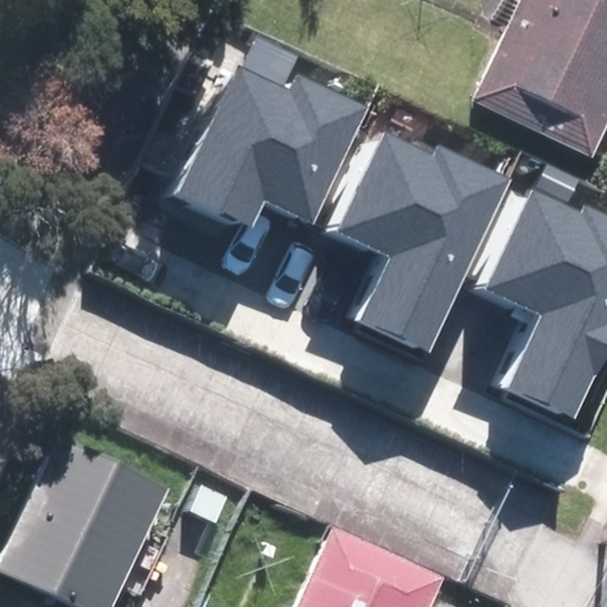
[(606,0),(503,0),(453,110),(572,164),(606,85),(606,0)]
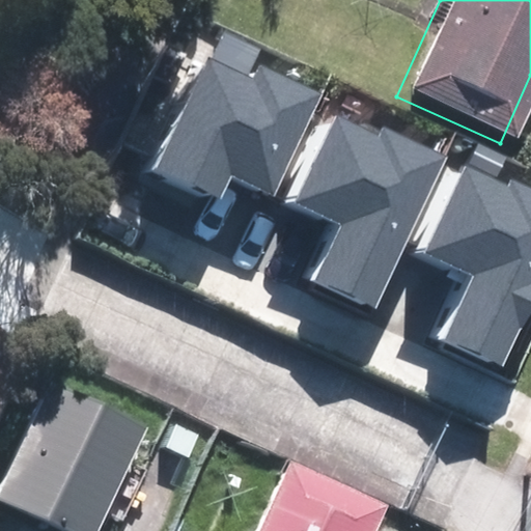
[(249,75),(261,48),(225,31),(213,58),(249,75)]
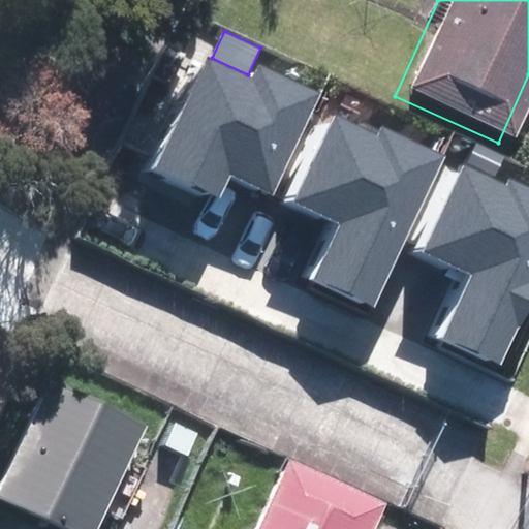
[(274,197),(321,93),(259,65),(253,78),(209,57),(157,168),(220,197),(229,178),(274,197)]
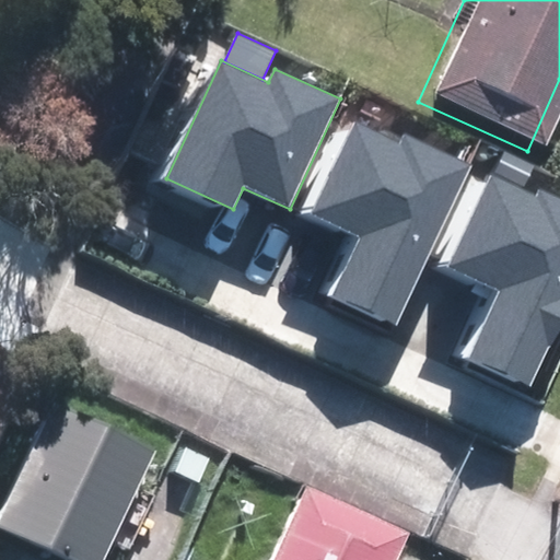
[(399,325),(473,165),(407,136),(403,143),(356,121),(312,217),(359,237),(333,295),(399,325)]
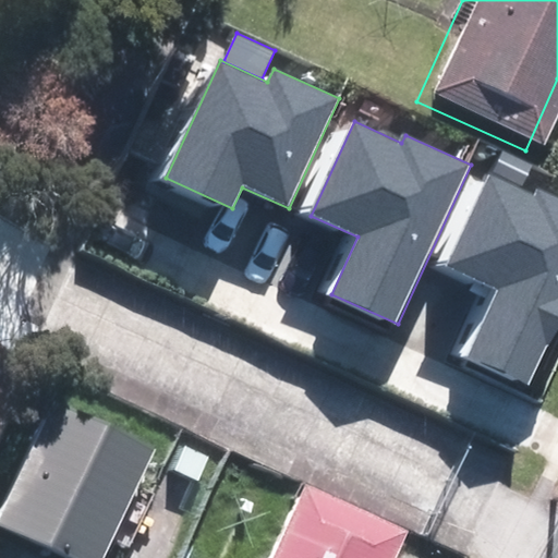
[(523,186),(532,166),(501,150),(492,172),(523,186)]
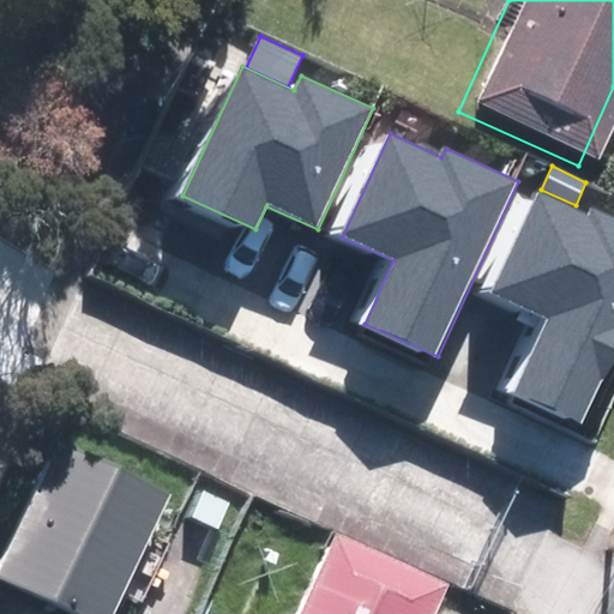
[(515,393),(581,425),(602,379),(607,381),(613,366),(613,216),(593,208),(589,215),(540,192),(493,294),(548,319),(515,393)]
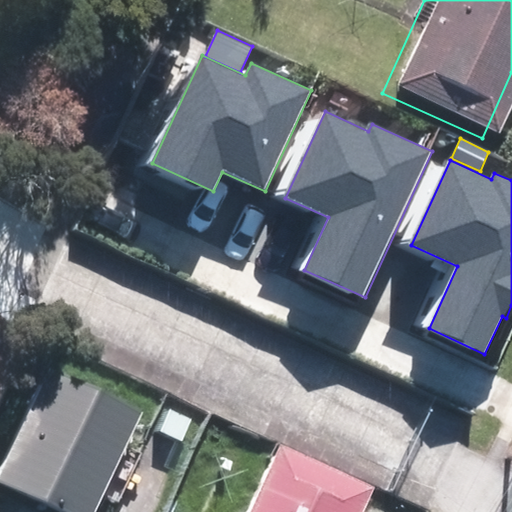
[(0,490),(46,511),(80,511),(125,417),(33,375),(0,446),(0,490)]
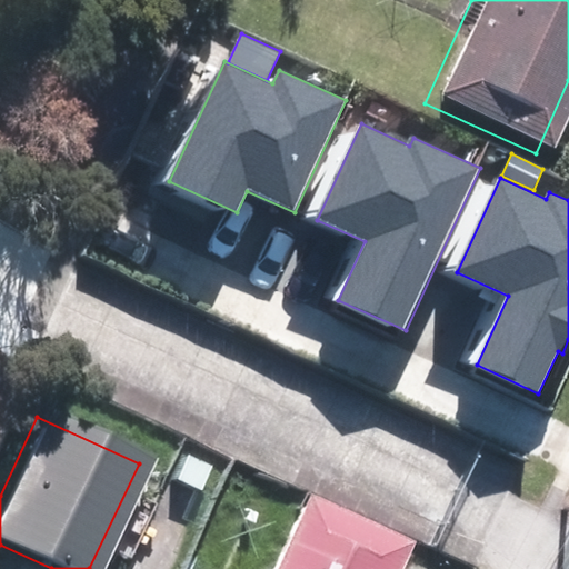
[(258,568),(382,568),(392,549),(287,503),(258,568)]
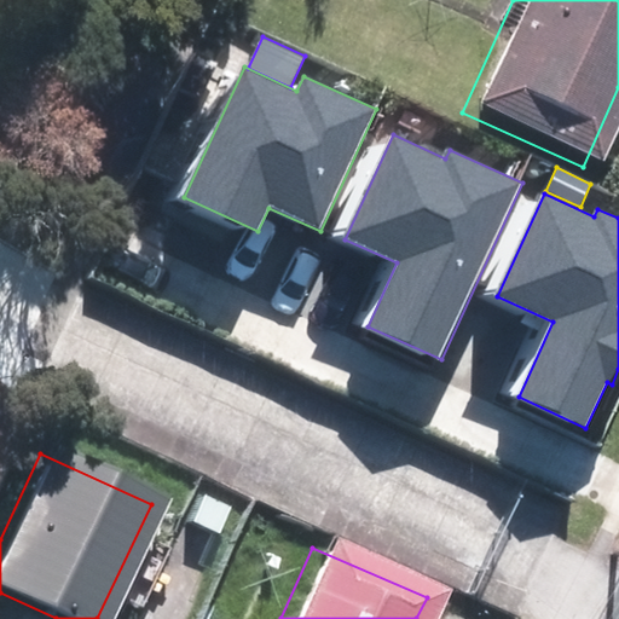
All buildings are outlined.
